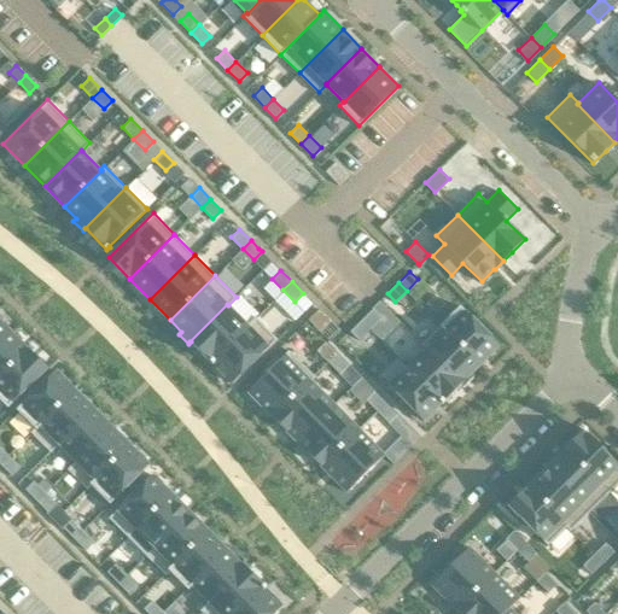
[(283,290),(274,299),(293,320),(312,302),(303,293),(295,302),(283,290)]
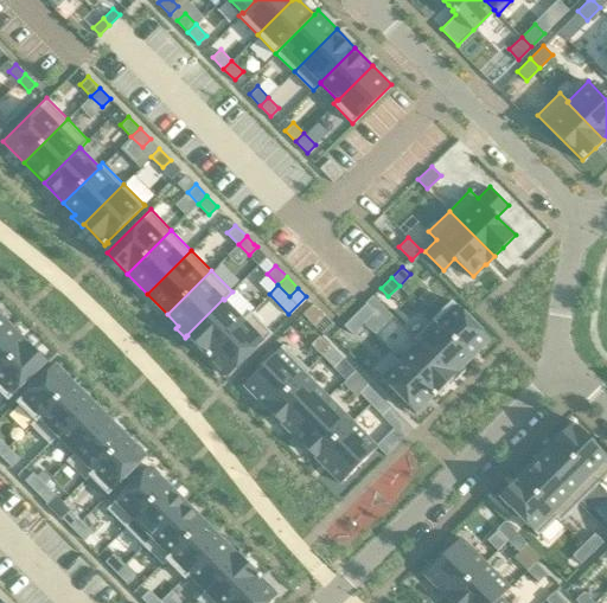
[(375,310),(364,321),(375,333),(393,314),(372,295),(365,302),(366,302),(375,310)]
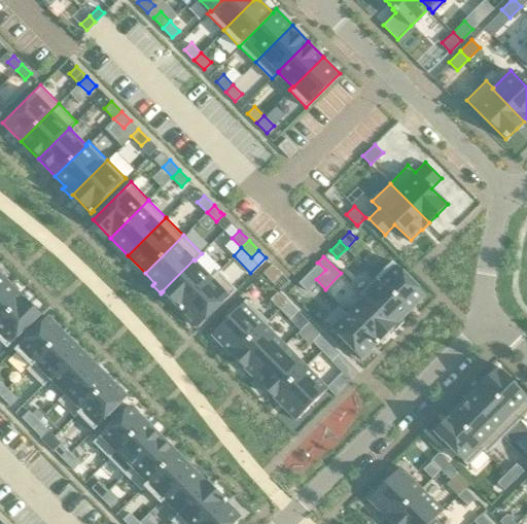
[(194,259),(162,291),(163,291),(179,309),(211,277),(210,277),(195,260),(194,259)]
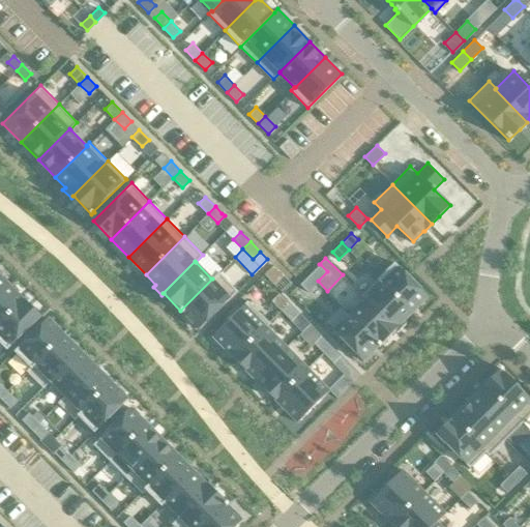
[(394,262),(378,279),(411,313),(428,296),(394,262)]
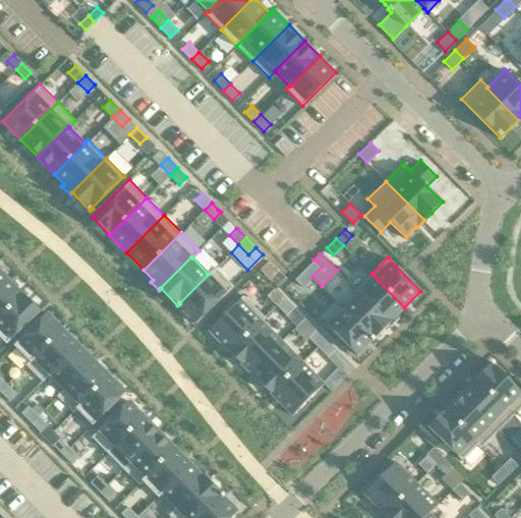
[(314,260),(305,269),(312,276),(322,267),(314,260)]
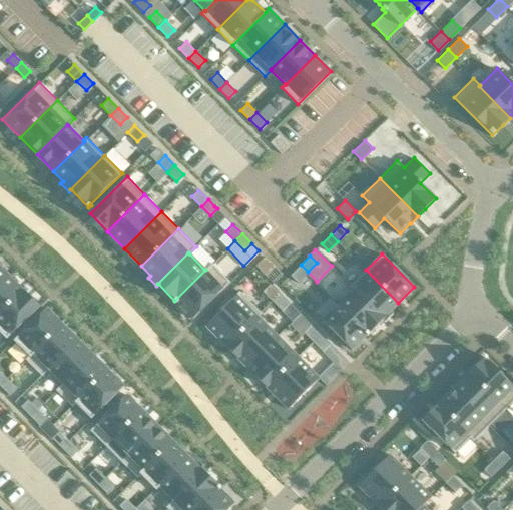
[(205,270),(174,301),(176,302),(192,318),(229,281),(211,263),(204,270),(205,270)]
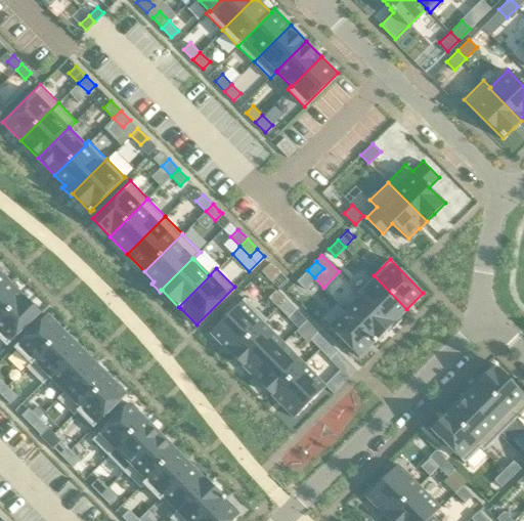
[(307,270),(297,280),(304,288),(314,277),(307,270)]
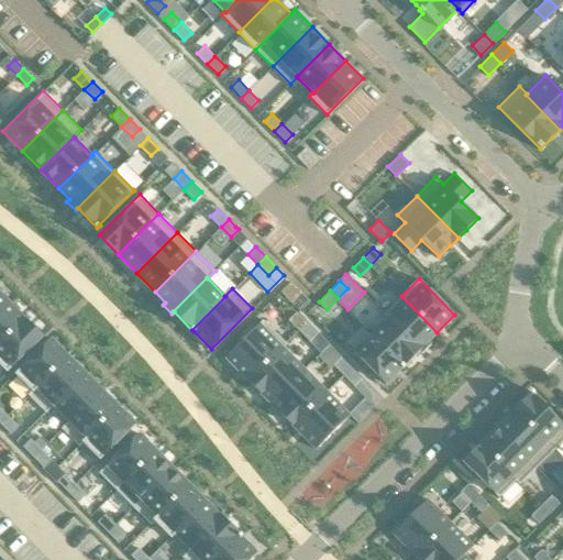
[(401,296),(384,314),(387,317),(388,316),(420,349),(420,350),(422,352),(431,343),(428,340),(437,332),(401,296)]
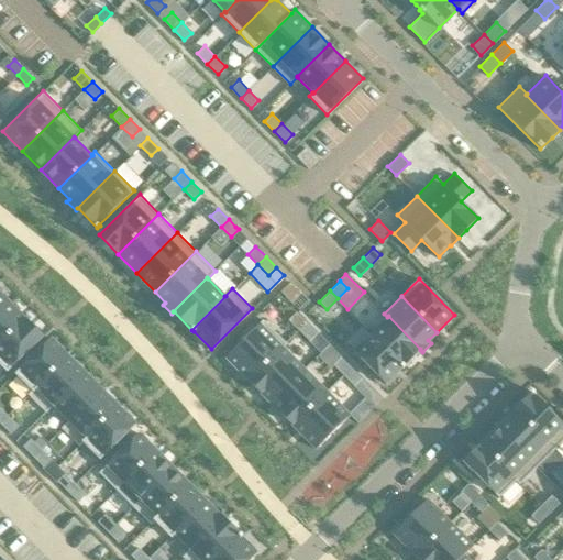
[(0,341),(25,317),(9,300),(0,308),(0,341)]
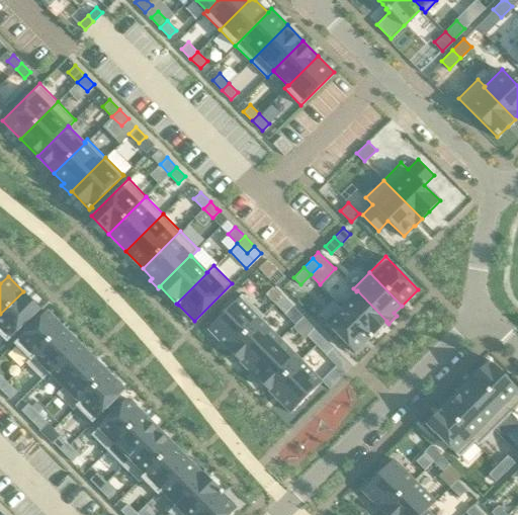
[(272,286),(265,293),(275,303),(282,295),(272,286)]
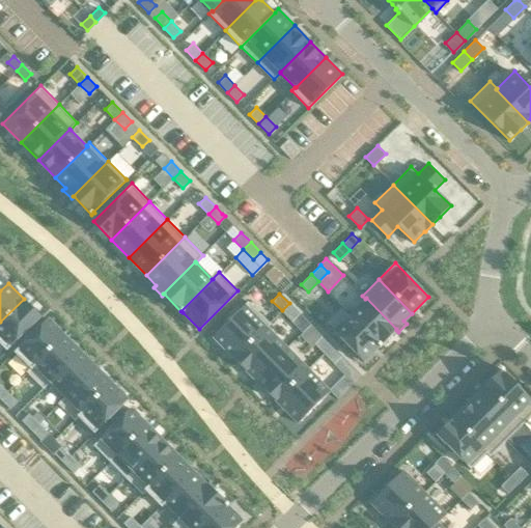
[(365,299),(350,314),(381,345),(396,330),(396,329),(366,298),(365,299)]
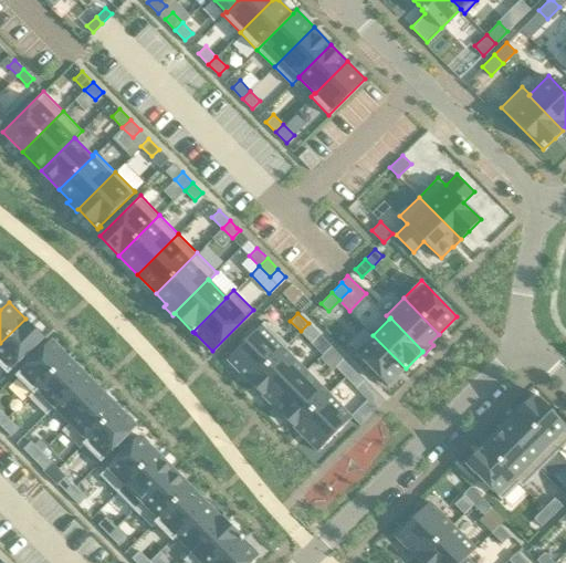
[(25,319),(0,343),(0,365),(7,373),(43,336),(25,319)]
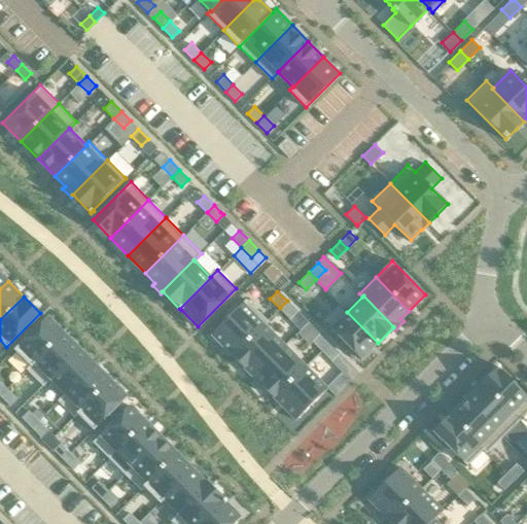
[(246,298),(211,334),(233,355),(265,323),(265,324),(269,320),(246,298)]
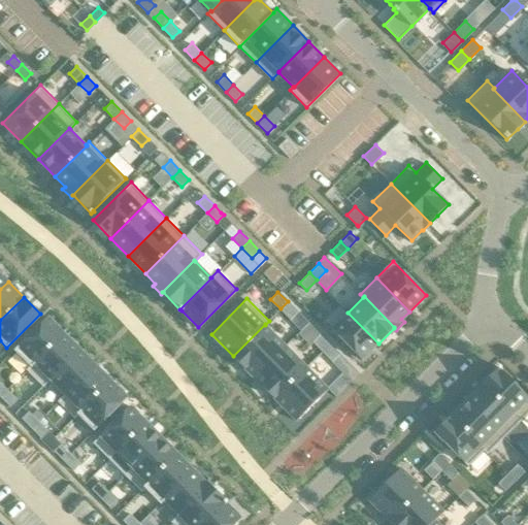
[(288,301),(281,308),(290,319),(297,312),(288,301)]
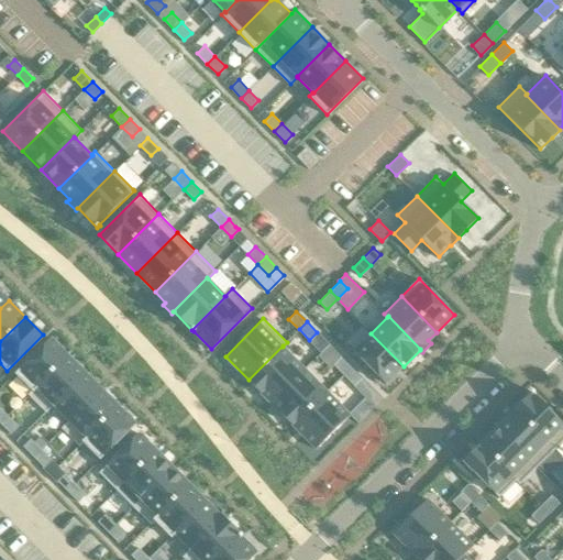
[(371,333),(353,350),(385,383),(401,368),(403,368),(404,366),(371,333)]
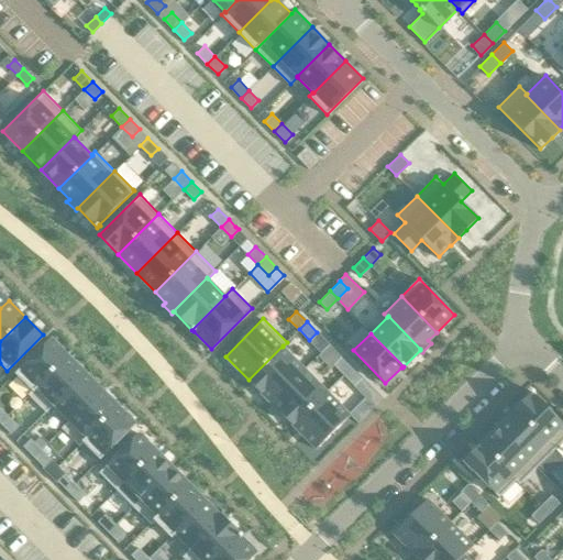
[(51,337),(14,373),(32,390),(32,391),(68,354),(51,337)]
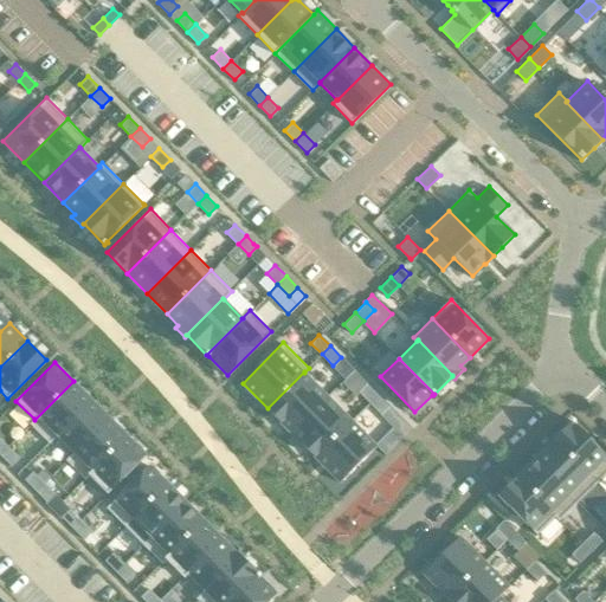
[(304,371),(268,408),(291,432),(328,395),(304,373),(304,371)]
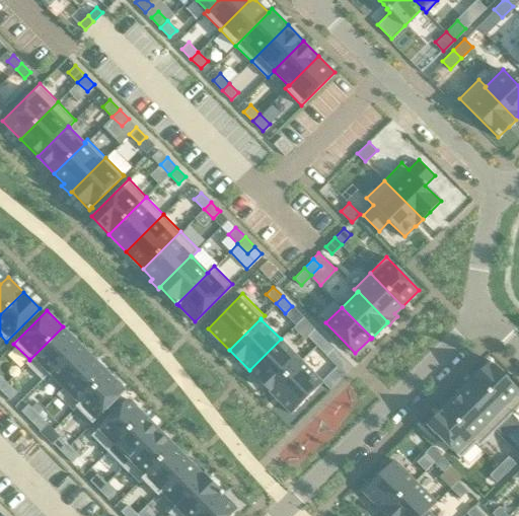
[(29,359),(25,362),(43,379),(50,372),(49,372),(78,342),(63,326),(29,360),(29,359)]
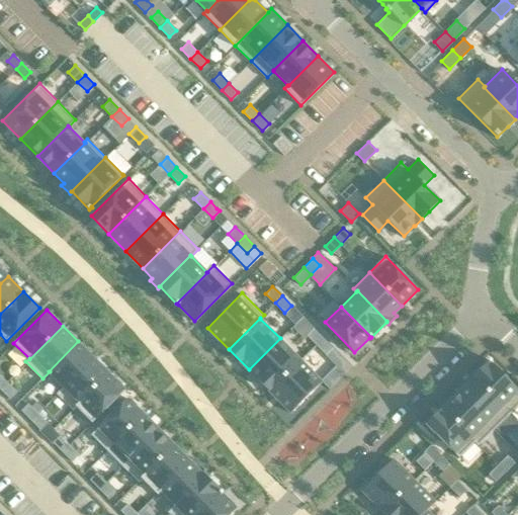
[(314,328),(307,335),(316,344),(323,337),(314,328)]
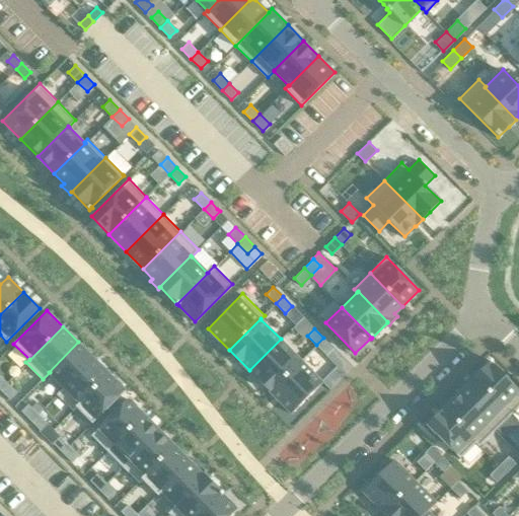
[(323,338),(316,345),(326,354),(334,347),(323,338)]
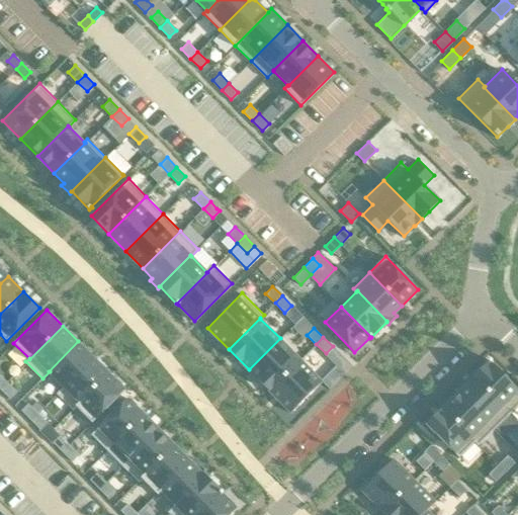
[(280,338),(249,369),(269,391),(300,359),(280,338)]
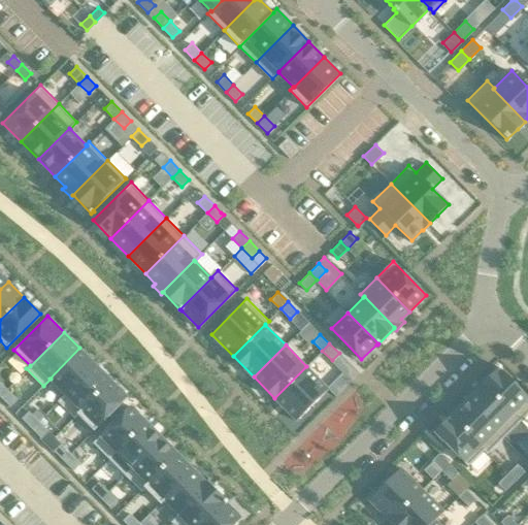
[(79,348),(50,379),(51,379),(64,393),(65,394),(95,364),(79,348)]
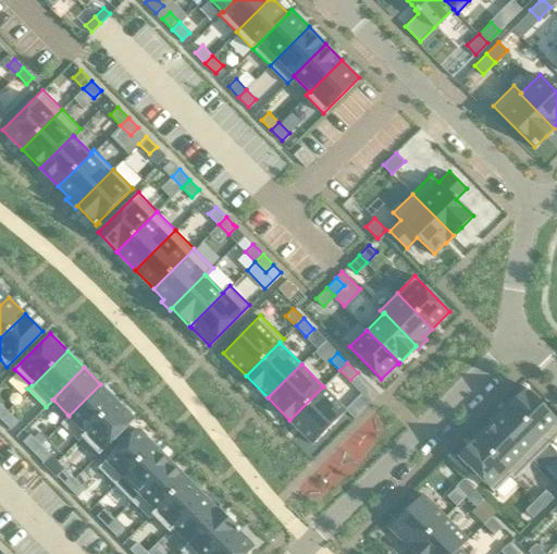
[(67,415),(61,422),(78,441),(83,436),(82,436),(118,401),(100,384),(69,416),(67,415)]
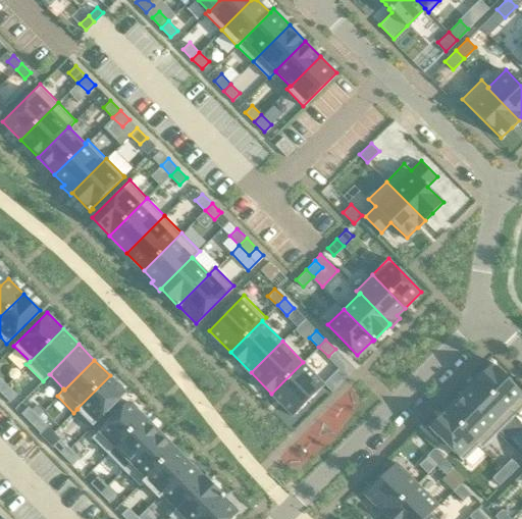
[(477,378),(476,378),(513,416),(521,407),(521,392),(496,365),(497,364),(493,361),(477,378)]
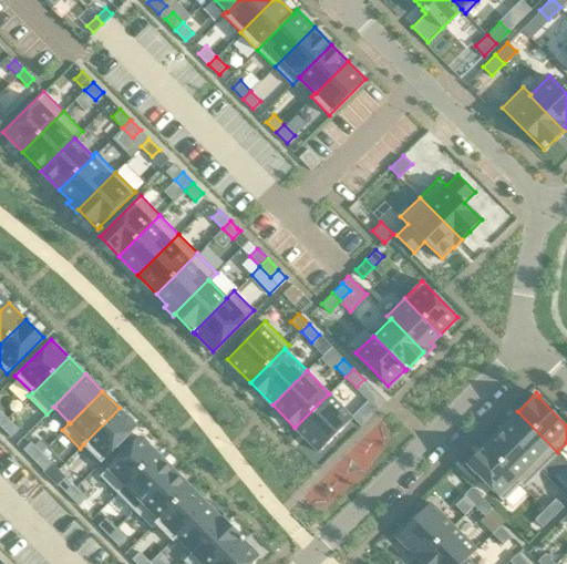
[(329,393),(295,428),(318,451),(352,417),(329,393)]
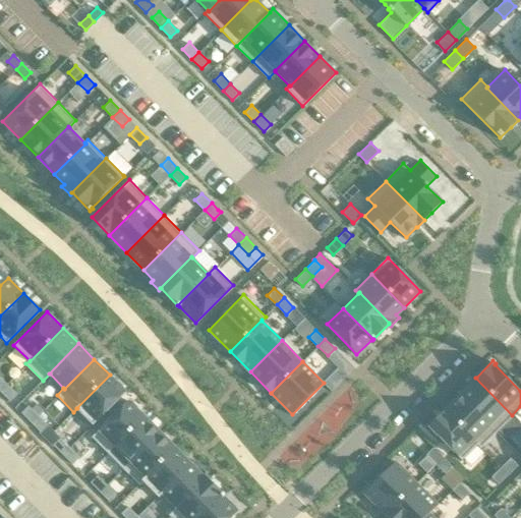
[(110,375),(76,408),(77,408),(93,424),(126,391),(110,375)]
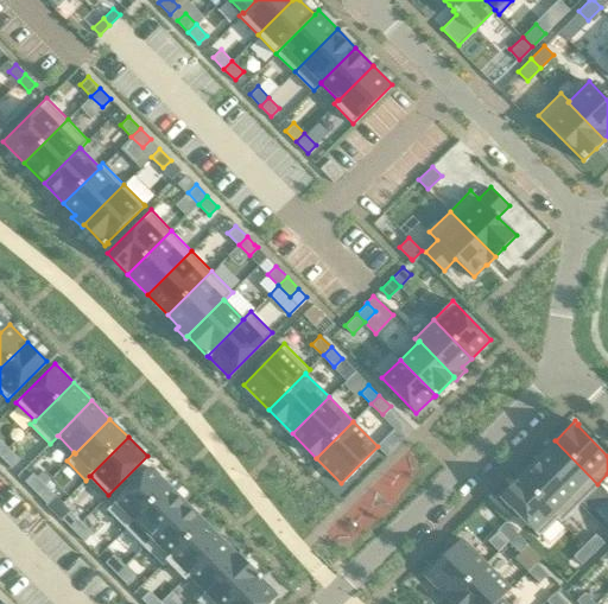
[(546,450),(537,459),(580,502),(597,484),(555,440),(556,440),(553,438),(544,447),(546,450)]
